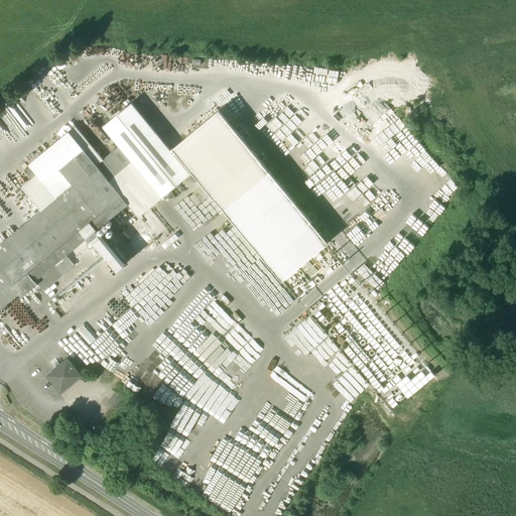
[(361,94),(379,117),(389,109),(371,86),(361,94)]
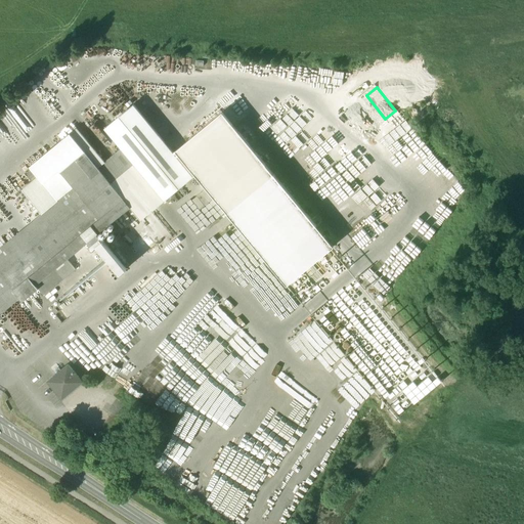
[(173,153),(134,104),(104,128),(122,148),(147,180),(153,186),(165,201),(195,175),(176,150),(173,153)]
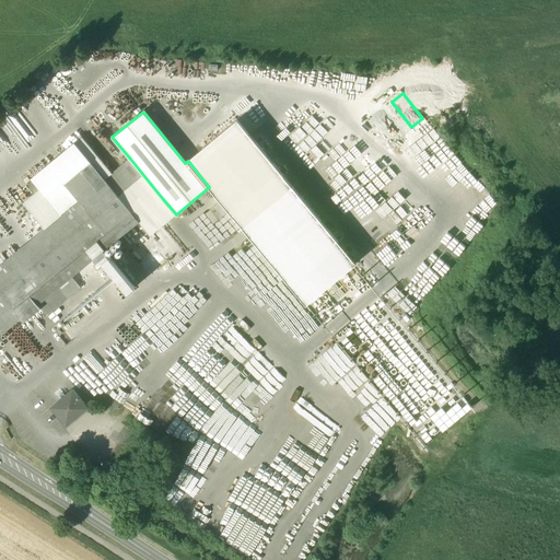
[(237,119),(188,161),(209,187),(210,187),(234,217),(244,228),(293,187),(284,176),(237,119)]
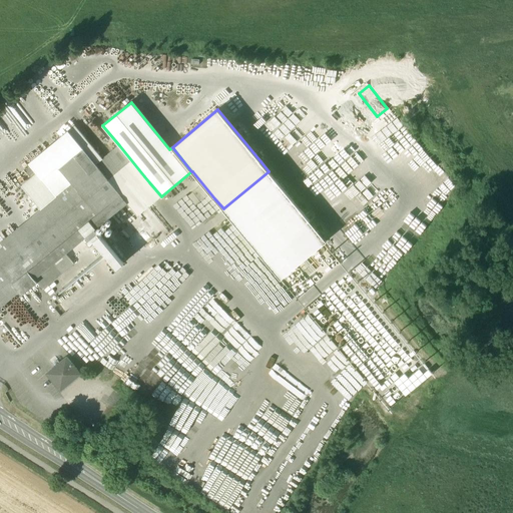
[(102,158),(75,125),(68,131),(82,148),(95,164),(102,158)]
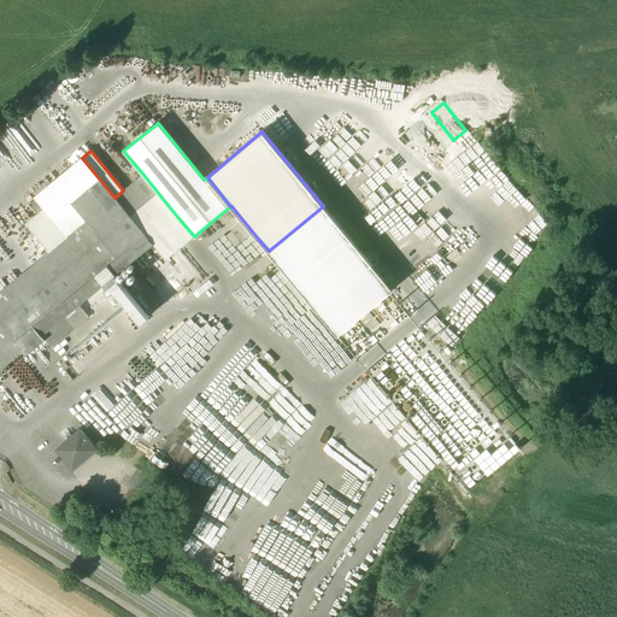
[(115,198),(99,178),(52,217),(69,236),(50,252),(0,292),(0,370),(23,352),(27,356),(45,340),(52,348),(89,317),(80,306),(104,286),(110,293),(115,289),(142,323),(150,317),(122,283),(116,276),(153,245),(166,259),(194,236),(180,219),(174,224),(169,217),(174,212),(144,175),(123,191),(115,198)]
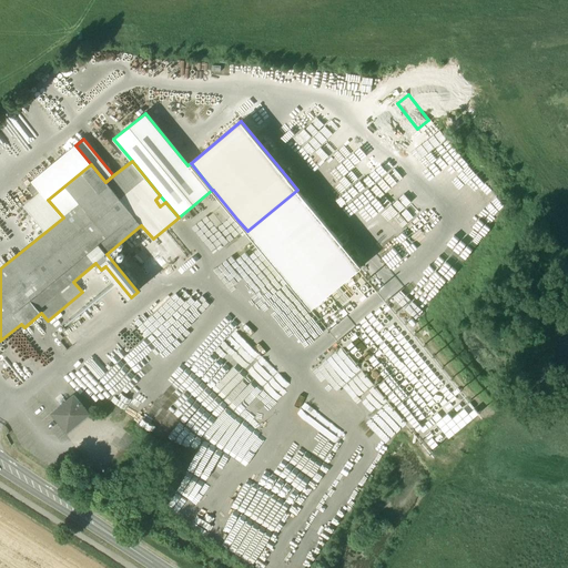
[(361,267),(297,190),(247,231),(311,308),(361,267)]
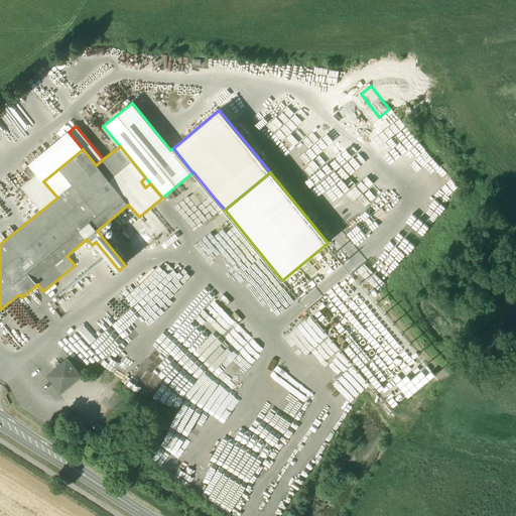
[(37,174),(21,187),(41,211),(57,198),(43,181),(37,174)]
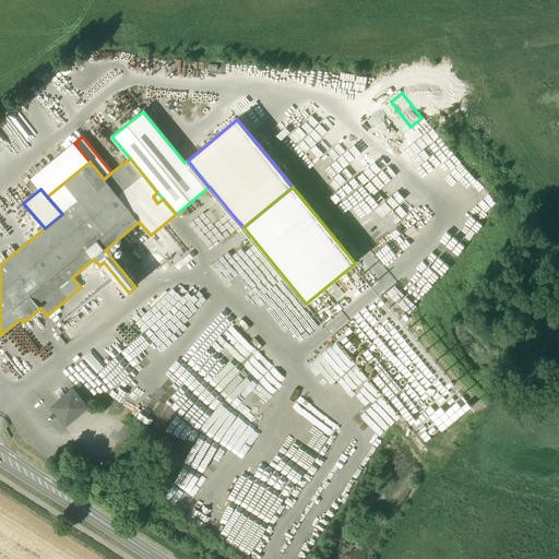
[(163,199),(157,192),(153,197),(157,203),(163,199)]
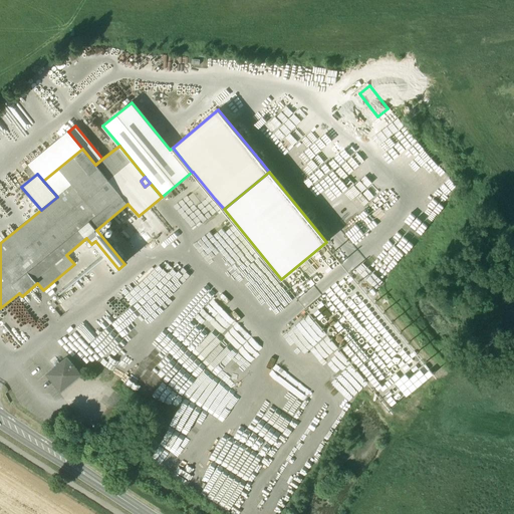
[(67,357),(47,374),(61,391),(81,374),(67,357)]
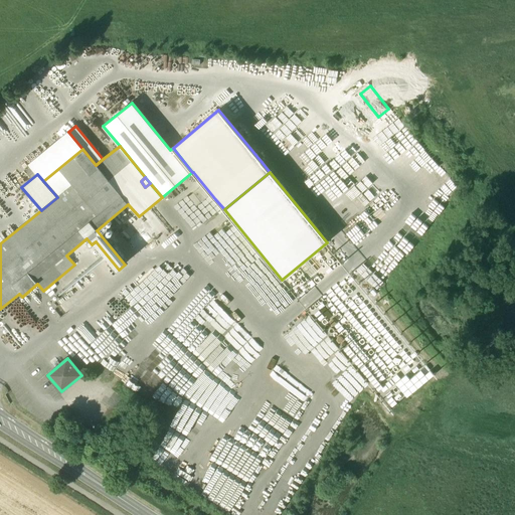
[(230,510),(243,485),(216,472),(204,497),(230,510)]
